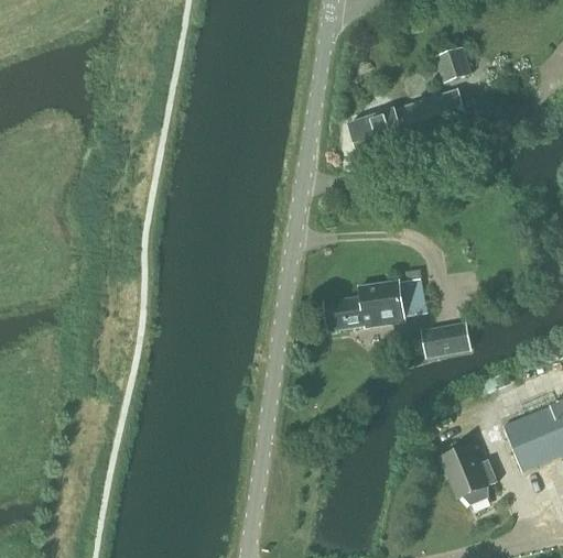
[(445,78),(471,70),(463,45),(437,54),(445,78)]
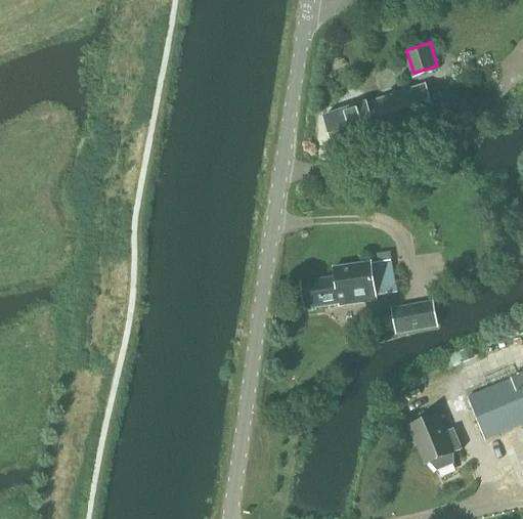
[(336,152),(379,137),(378,134),(436,116),(425,80),(323,113),(336,152)]
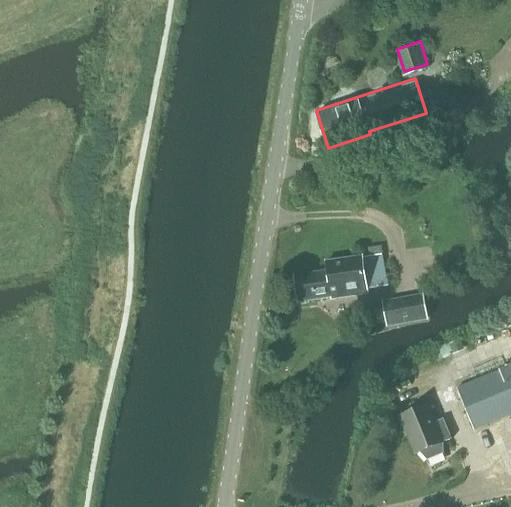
[(326,267),(295,272),(299,298),(339,292),(339,294),(368,290),(367,287),(388,284),(381,252),(363,255),(363,253),(325,258),(326,267)]
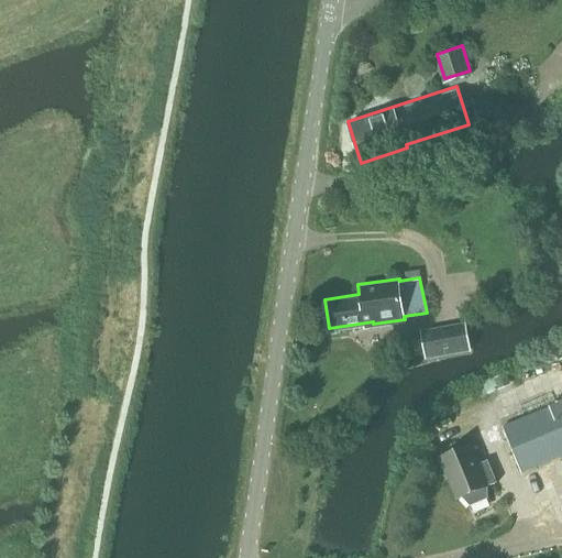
[(420,329),(423,347),(426,356),(460,348),(471,347),(465,319),(420,329)]
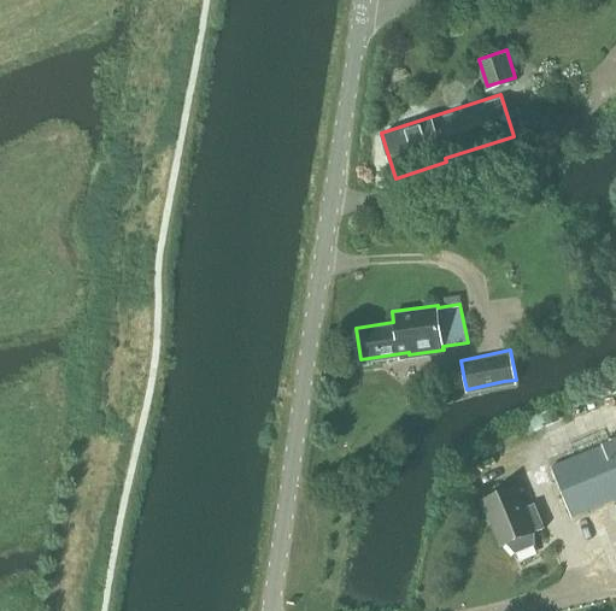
[(570,513),(615,494),(615,435),(550,463),(570,513)]
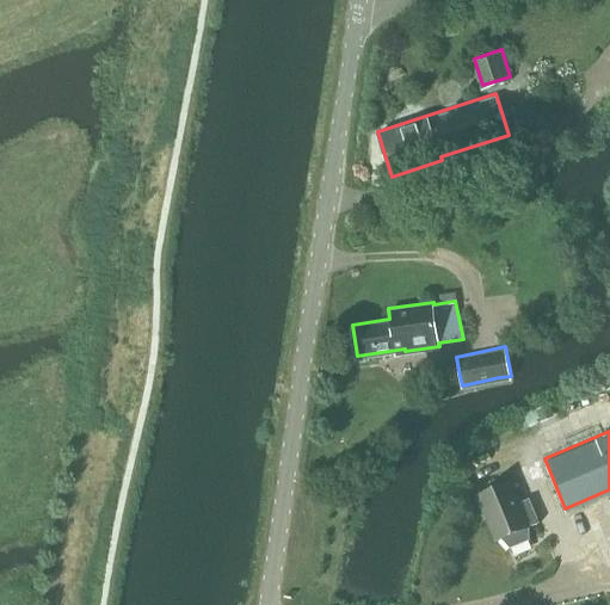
[(512,479),(476,494),(494,538),(500,536),(511,545),(529,538),(529,524),(538,519),(529,495),(521,499),(512,479)]
